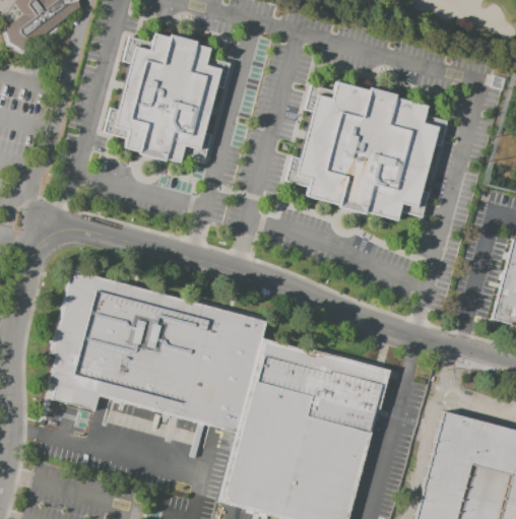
[(80,0),(82,5),(24,49),(11,43),(7,26),(24,14),(15,3),(16,0),(80,0)]
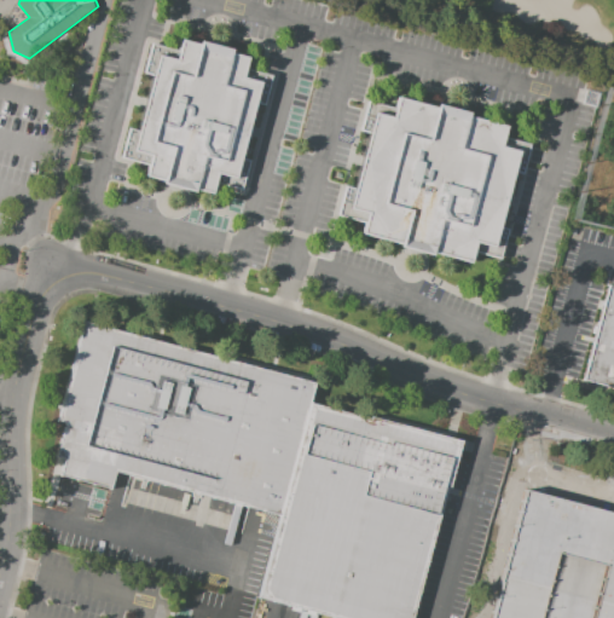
[(154,42),(181,50),(184,40),(202,45),(203,40),(235,48),(233,52),(252,57),(249,67),(266,71),(274,74),(267,104),(258,102),(243,157),(253,160),(244,189),(218,182),(215,192),(148,175),(151,163),(125,157),(132,128),(142,131),(156,74),(146,71),(154,42)]
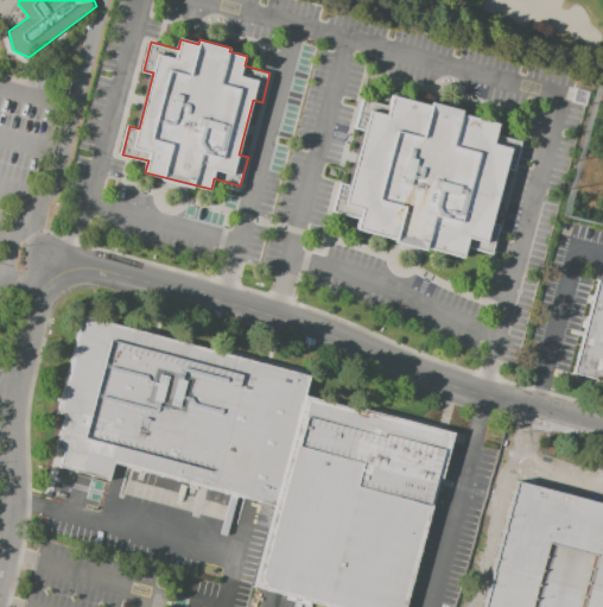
[(365,97),(392,105),(394,95),(431,106),(432,102),(463,109),(462,114),(501,124),(497,134),(522,140),(515,170),(507,168),(493,222),(501,225),(494,253),(469,247),(465,258),(426,247),(426,250),(389,240),(389,238),(357,229),(361,216),(334,209),(341,183),(350,185),(366,130),(356,127),(365,97)]
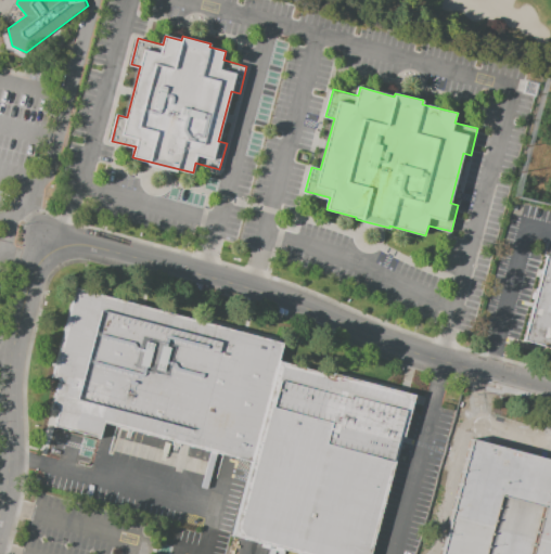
[(548,255),(550,255),(550,346),(526,340),(548,255)]
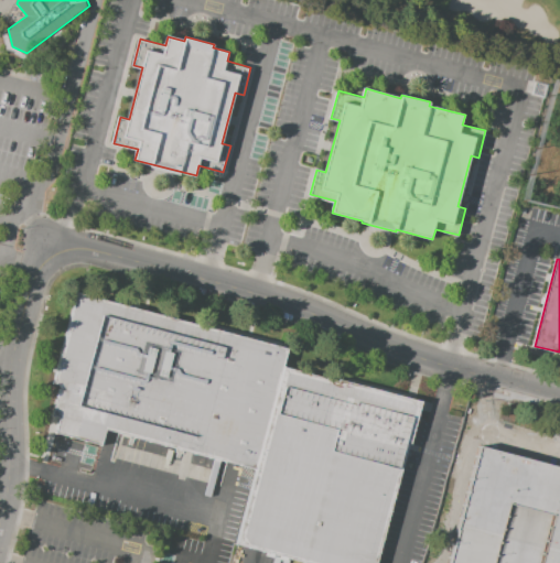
[(78,293),(290,348),(286,366),(259,468),(108,429),(104,444),(58,432),(62,420),(53,418),(61,387),(54,386),(78,293)]
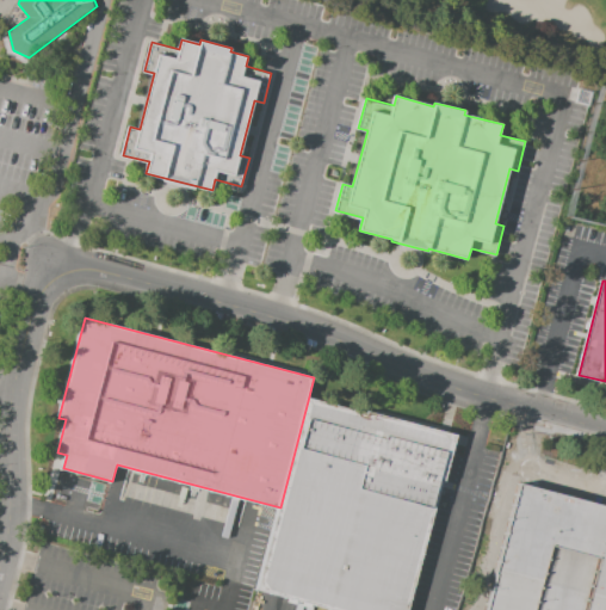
[(309,396),(457,436),(410,609),(339,609),(259,589),(280,507),(309,396)]
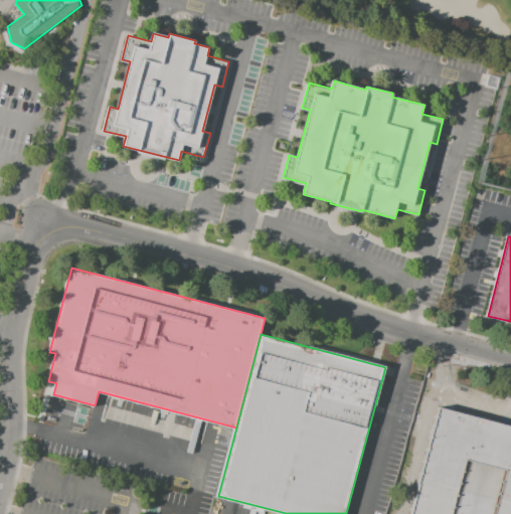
[(408,513),(438,404),(510,423),(510,513),(408,513)]
